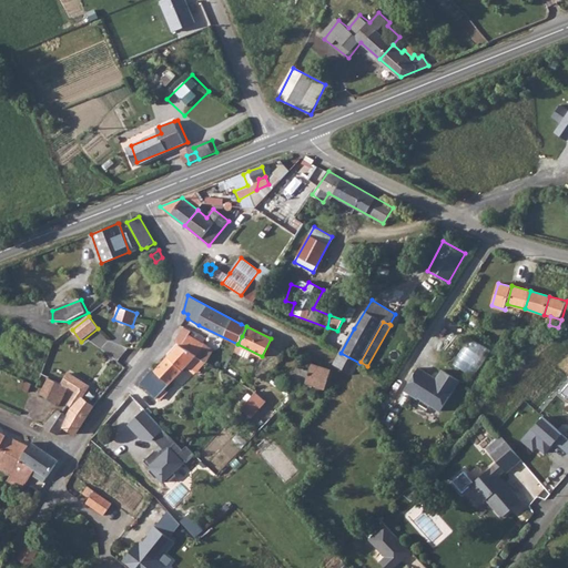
[(195,355),(203,343),(190,335),(182,346),(195,355)]
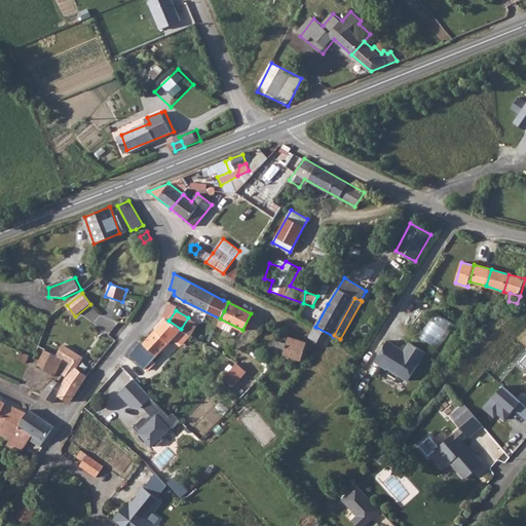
[(418,336),(438,349),(455,325),(436,311),(418,336)]
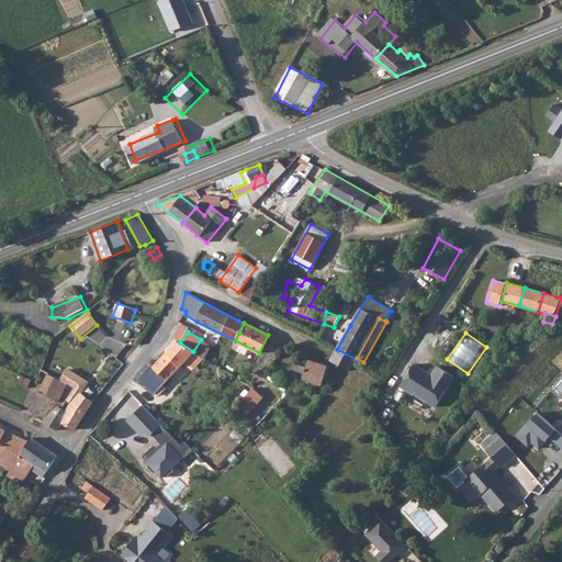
[(194,352),(204,359),(212,347),(201,339),(193,351),(194,352)]
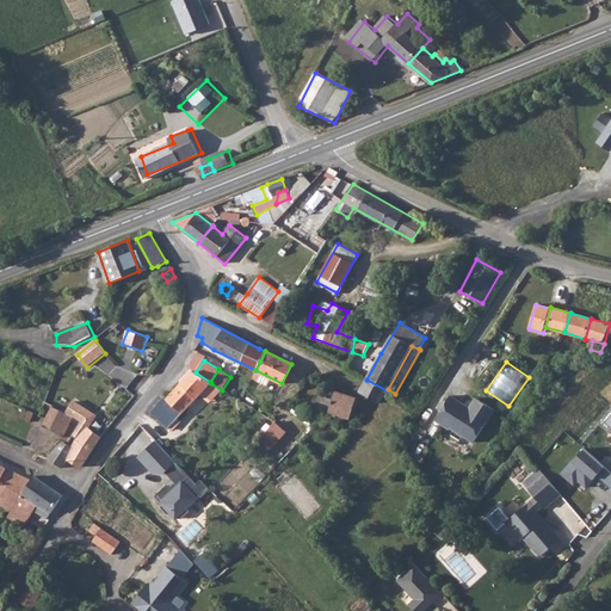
[(197,399),(203,392),(211,383),(210,382),(196,372),(193,370),(181,383),(197,399)]
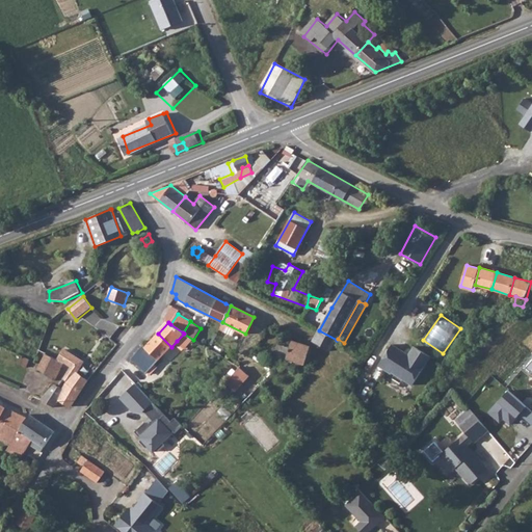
[(331,351),(334,346),(337,340),(319,330),(313,341),(331,351)]
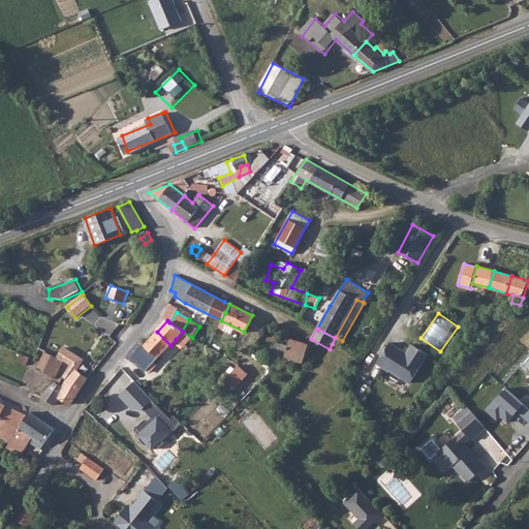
[(143,342),(129,356),(146,371),(162,353),(170,345),(157,332),(145,344),(143,342)]
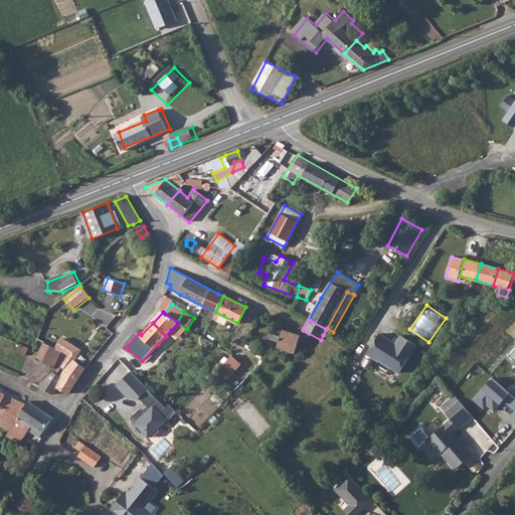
[(184,341),(192,333),(187,329),(178,323),(171,330),(184,341)]
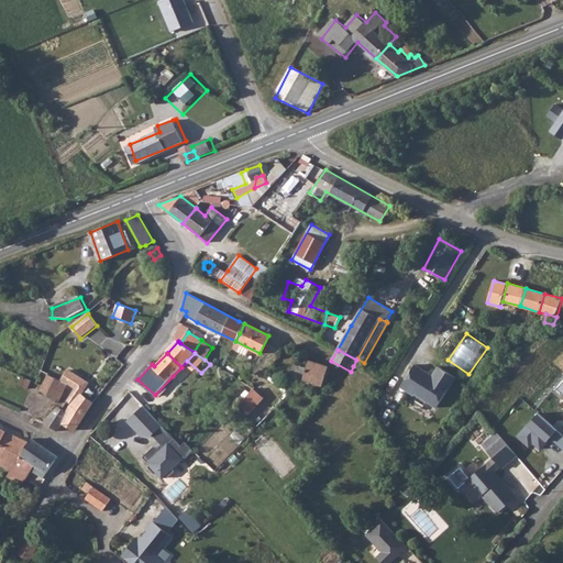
[(290,375),(322,385),(329,366),(307,360),(301,360),(299,365),(294,364),(290,375)]
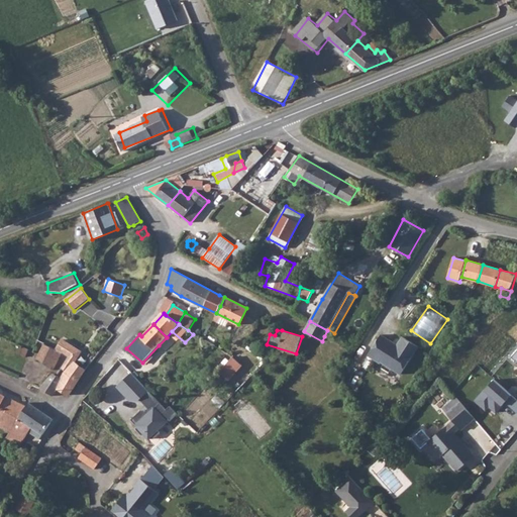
[(402,336),(397,344),(396,345),(392,343),(393,342),(380,334),(367,354),(380,363),(381,362),(400,374),(418,346),(402,336)]
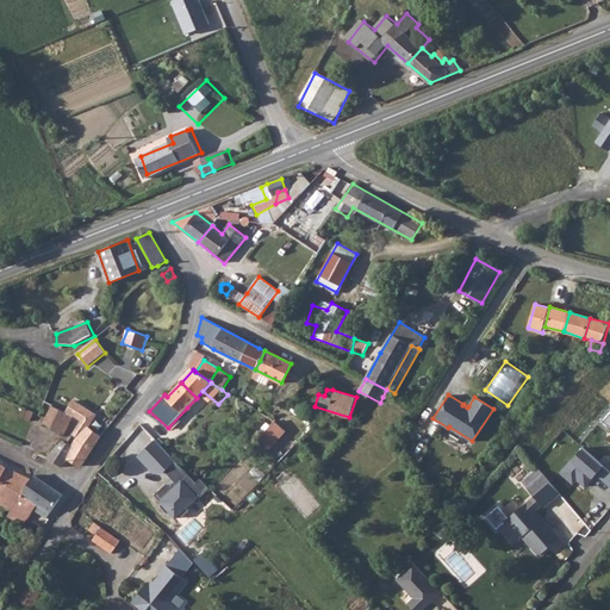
[(78,437),(73,444),(68,458),(81,467),(101,436),(89,427),(97,415),(74,400),(67,412),(73,416),(81,421),(73,434),(78,437)]
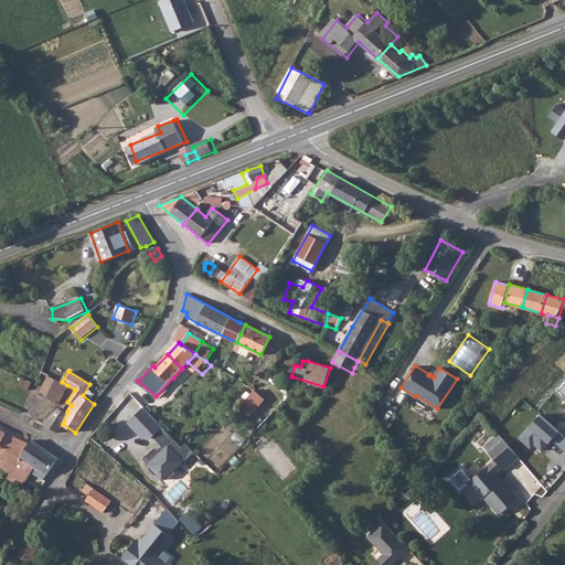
[(60,402),(67,385),(62,382),(49,375),(40,392),(60,402)]
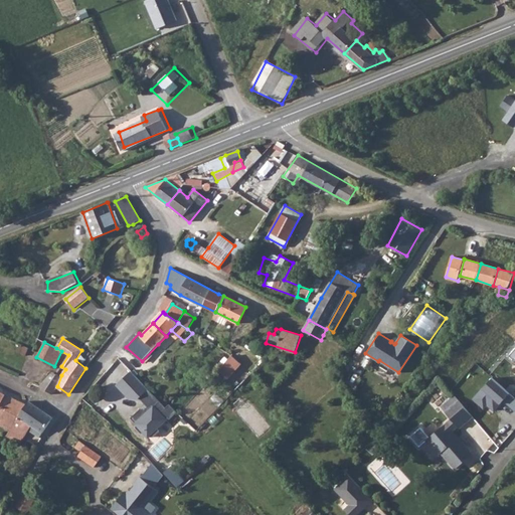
[(29,348),(22,345),(18,352),(25,356),(29,348)]
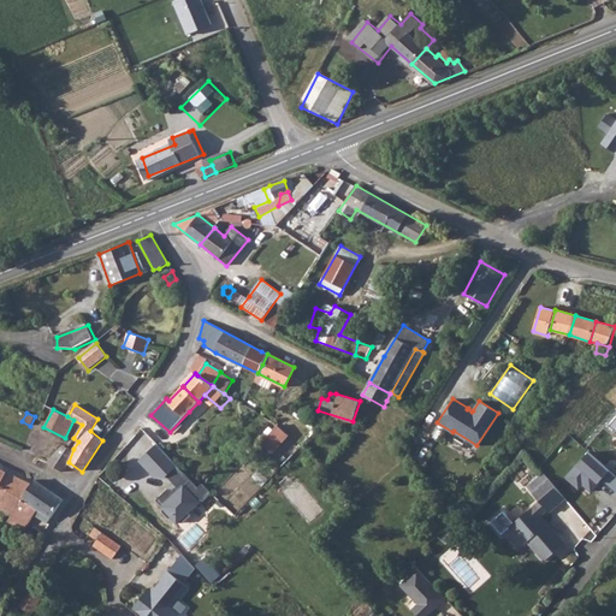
[(278,425),(261,443),(272,452),(289,434),(278,425)]
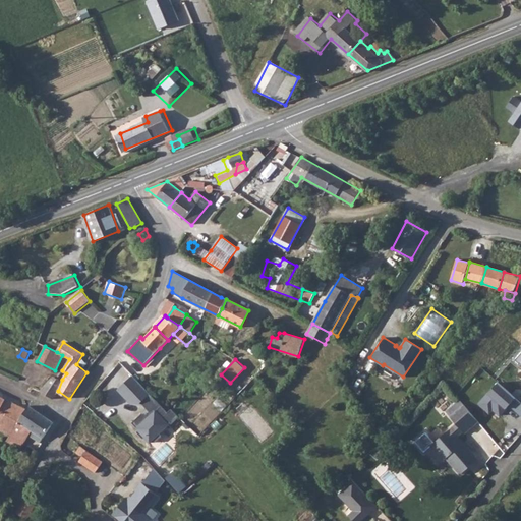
[(54,399),(58,391),(62,380),(57,378),(53,377),(41,391),(54,399)]
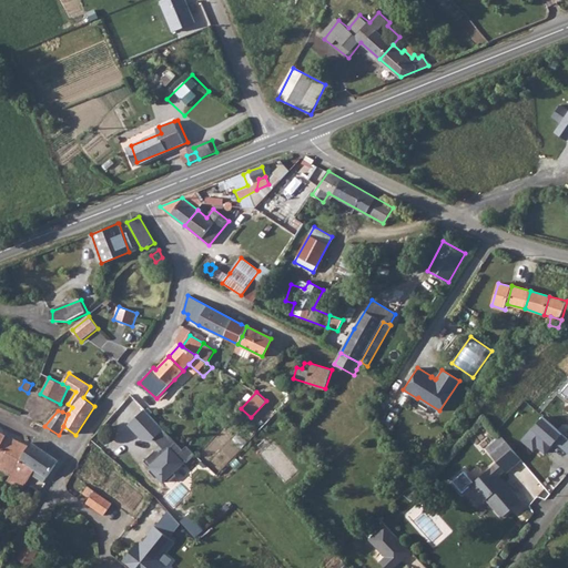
[(163,429),(148,413),(132,428),(143,440),(151,440),(153,438),(163,429)]
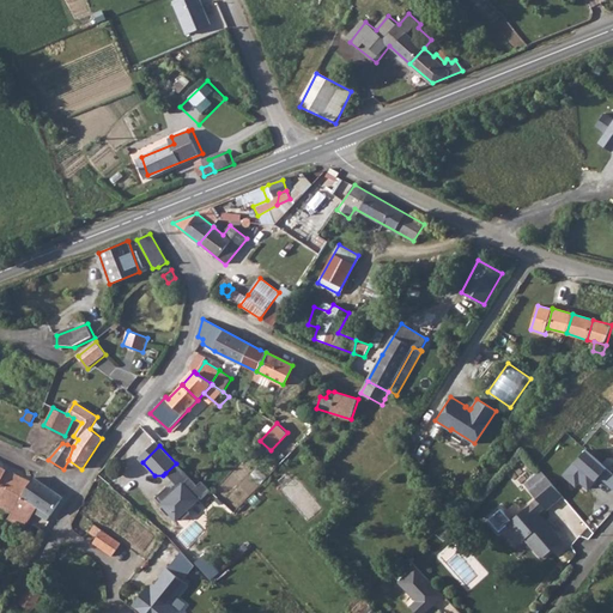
[(582,484),(588,491),(610,473),(589,450),(562,473),(575,489),(582,484)]
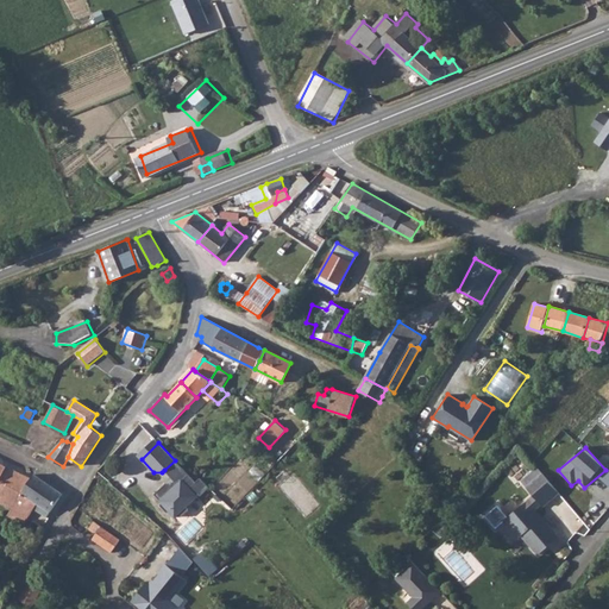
[(188,473),(175,460),(164,470),(174,481),(171,484),(174,487),(177,484),(176,483),(180,478),(181,479),(188,473)]
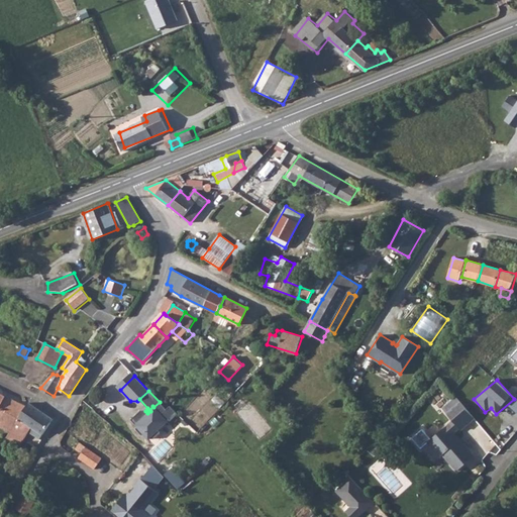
[(0,425),(10,431),(26,406),(0,392),(0,416),(1,417),(0,419),(0,425)]
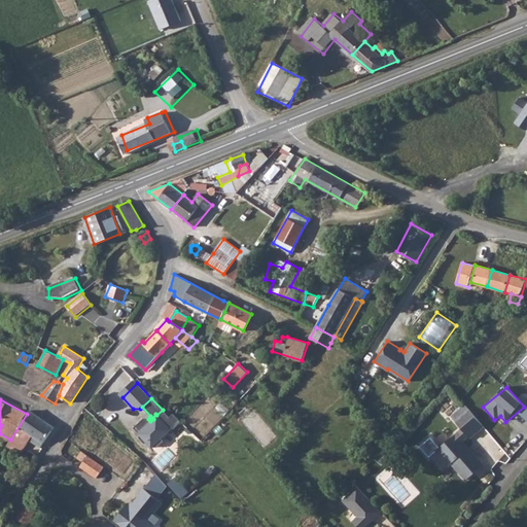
[(153,419),(150,421),(148,419),(147,418),(143,418),(133,427),(140,435),(138,436),(144,444),(146,442),(151,447),(156,447),(163,441),(161,438),(172,427),(173,429),(181,421),(173,414),(170,418),(163,410),(156,415),(155,414),(152,418),(153,419)]
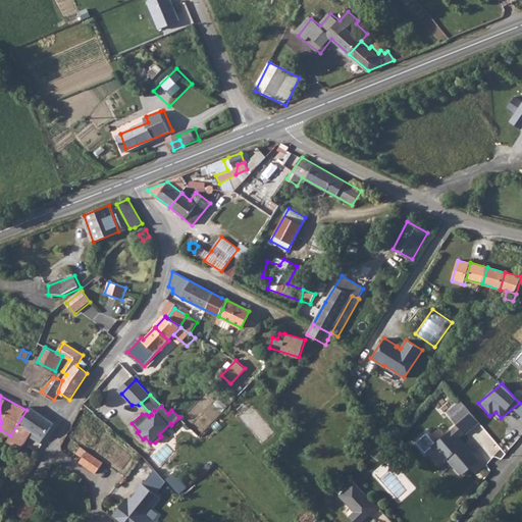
[(450,418),(457,426),(464,433),(466,435),(479,422),(464,406),(450,418)]
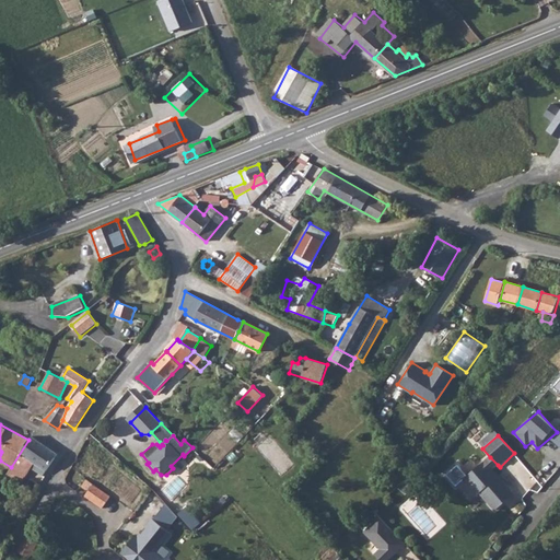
[(57,454),(31,436),(28,440),(11,467),(26,476),(32,468),(34,463),(47,470),(57,454)]
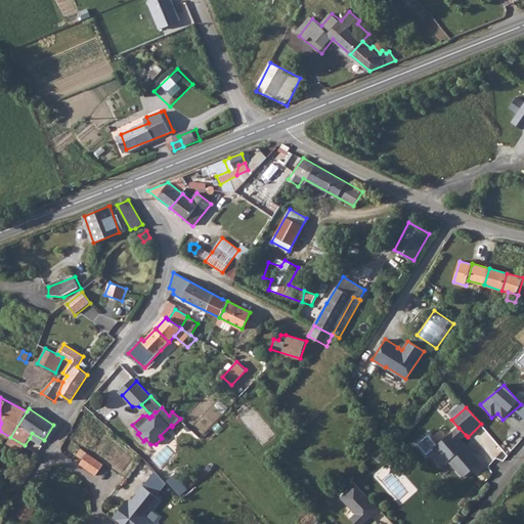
[(449,463),(465,479),(481,463),(460,440),(466,435),(459,428),(434,451),(447,465),(449,463)]
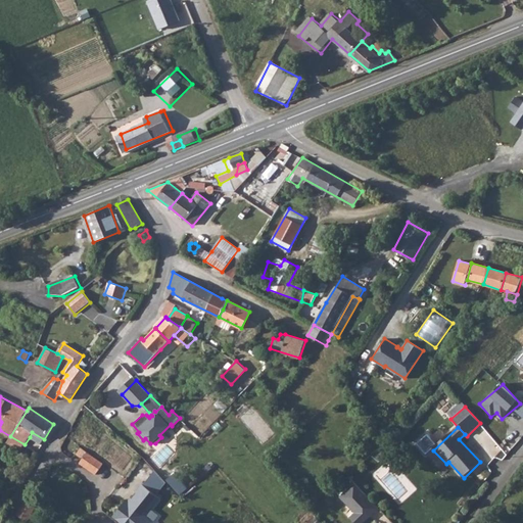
[(41,444),(44,439),(32,432),(30,437),(41,444)]
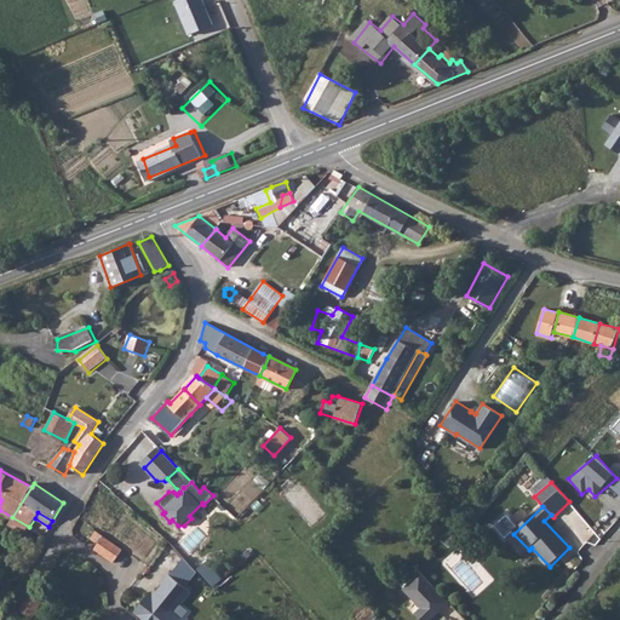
[(501,516),(498,529),(512,534),(517,521),(501,516)]
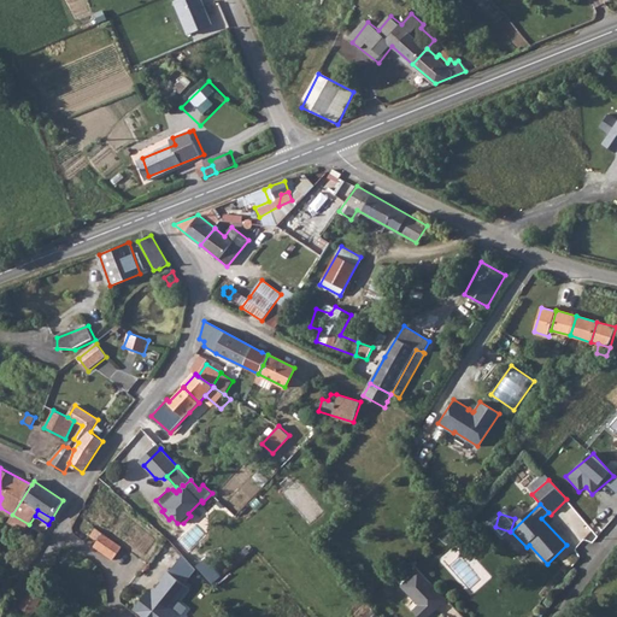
[(9,521),(7,522),(24,532),(29,524),(12,515),(9,521)]
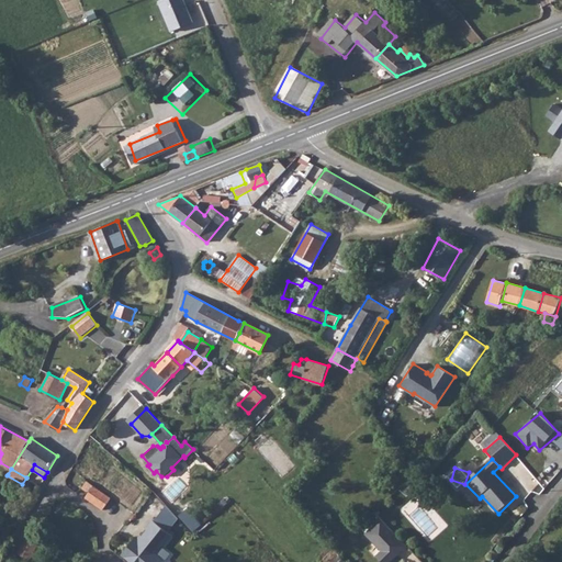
[(88,493),(86,497),(103,509),(111,497),(88,481),(82,489),(88,493)]
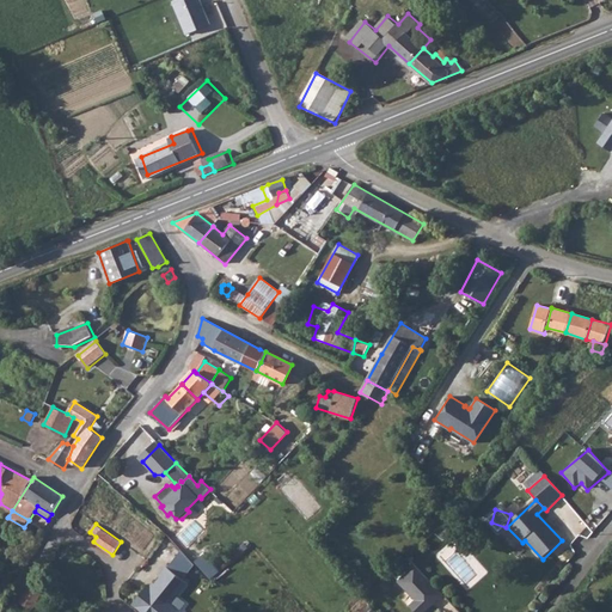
[(204,552),(196,561),(213,577),(221,569),(204,552)]
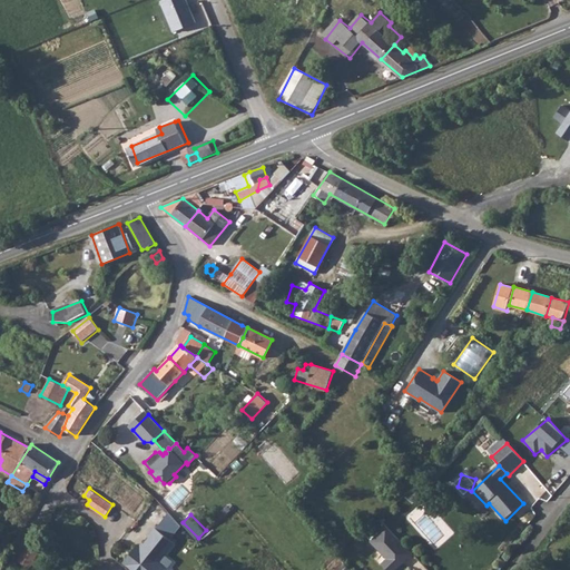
[(385,569),(392,569),(411,552),(384,524),(369,540),(385,558),(380,563),(385,569)]
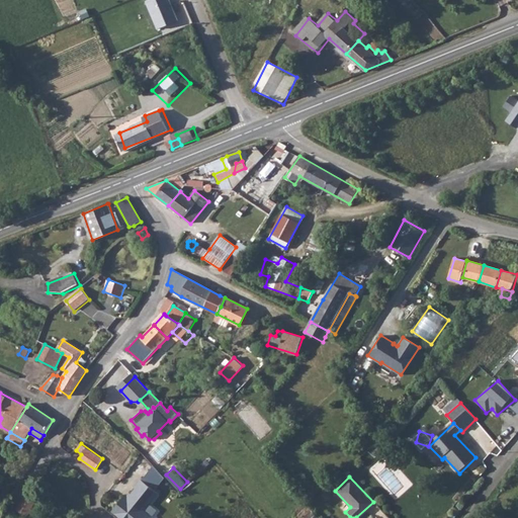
[(124,496),(112,511),(120,517),(145,517),(149,514),(144,511),(151,502),(152,504),(160,495),(141,480),(135,488),(136,489),(128,498),(124,496)]
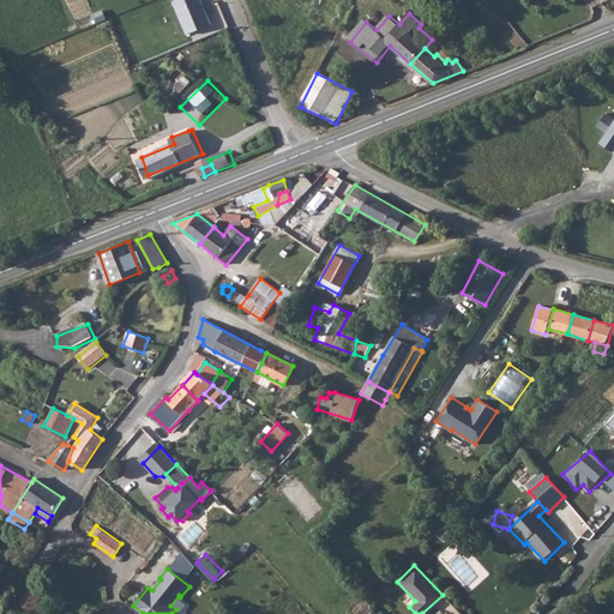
[(19,603),(23,607),(32,612),(42,595),(35,591),(29,588),(19,603)]
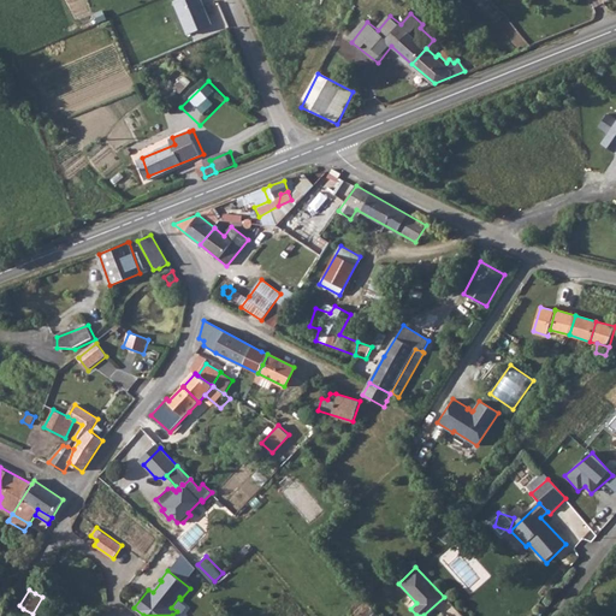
[(378,615),(374,610),(369,604),(355,615),(378,615)]
